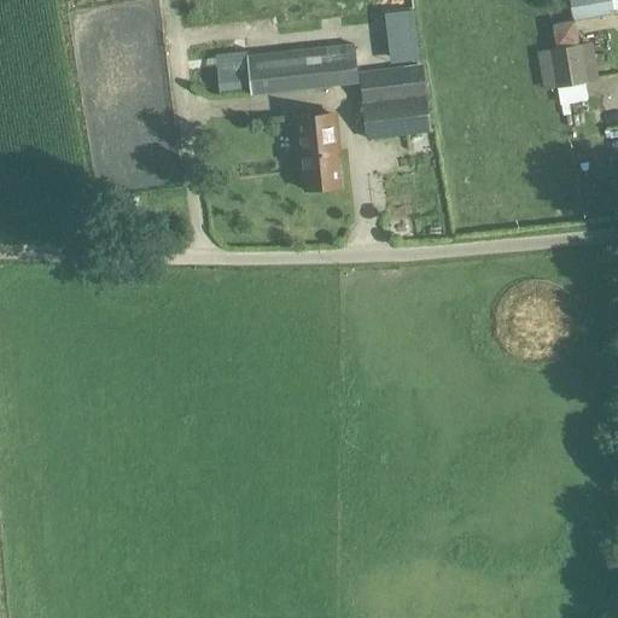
[(617,0),(569,0),(573,21),(612,15),(612,11),(617,10),(617,0)]
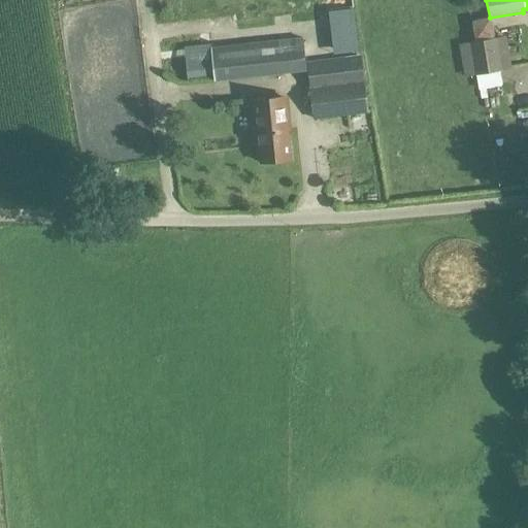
[(306,72),(302,39),(211,48),(216,83),(306,72)]
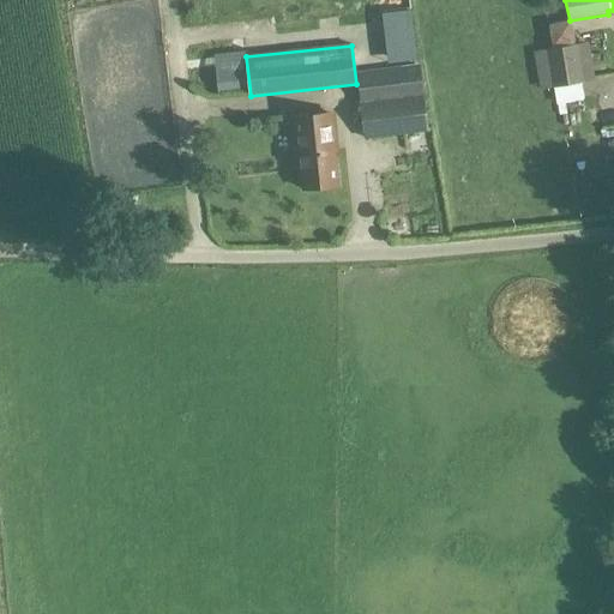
[(584,101),(582,83),(583,83),(577,48),(548,52),(553,86),(557,106),(584,101)]
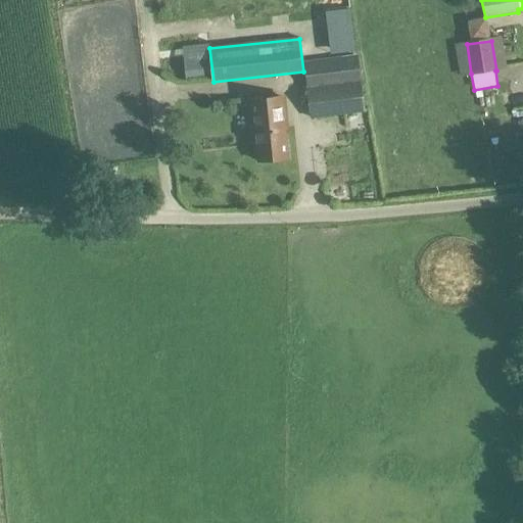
[(312,121),(366,113),(358,56),(303,63),(312,121)]
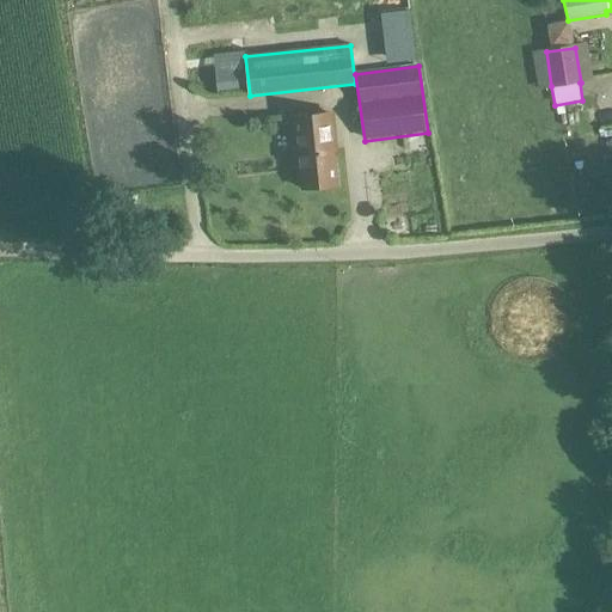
[(329,114),(293,118),(297,155),(299,154),(303,190),(337,187),(329,114)]
